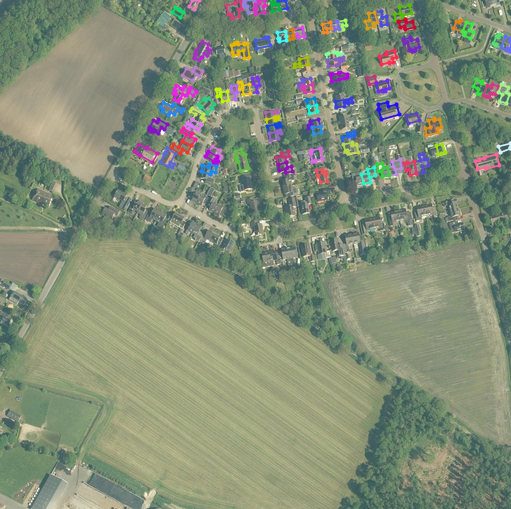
[(210,174),(201,171),(199,176),(205,178),(204,181),(211,183),(213,178),(209,177),(210,174)]
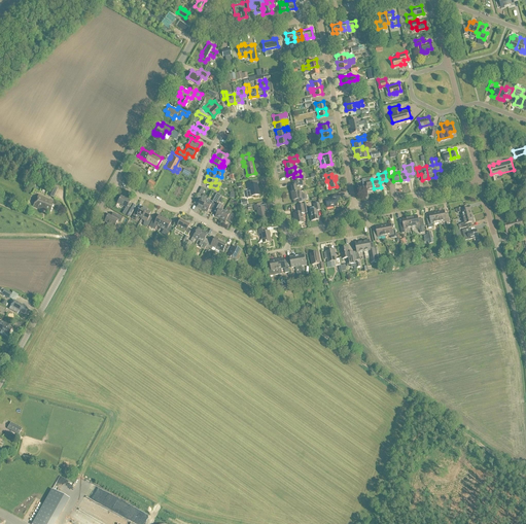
[(366,176),(361,176),(361,177),(362,181),(363,185),(365,184),(366,190),(374,188),(372,179),(367,180),(366,179),(366,177),(366,176)]
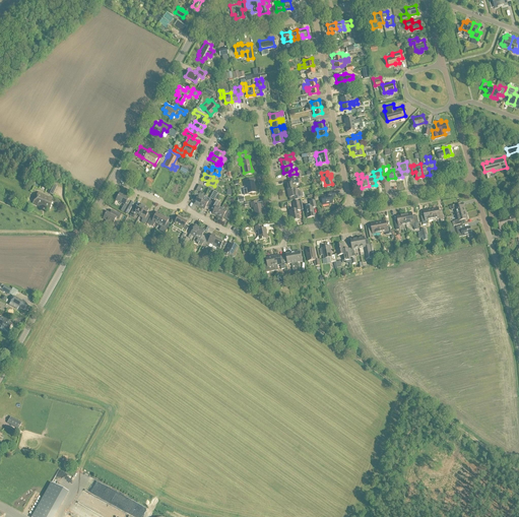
[(145,179),(143,182),(149,185),(151,181),(152,178),(146,176),(145,179)]
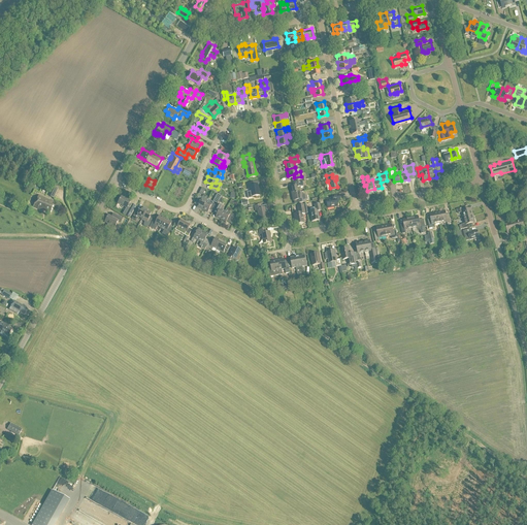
[(303,184),(302,178),(292,181),(292,184),(290,184),(291,191),(299,190),(298,185),(303,184)]
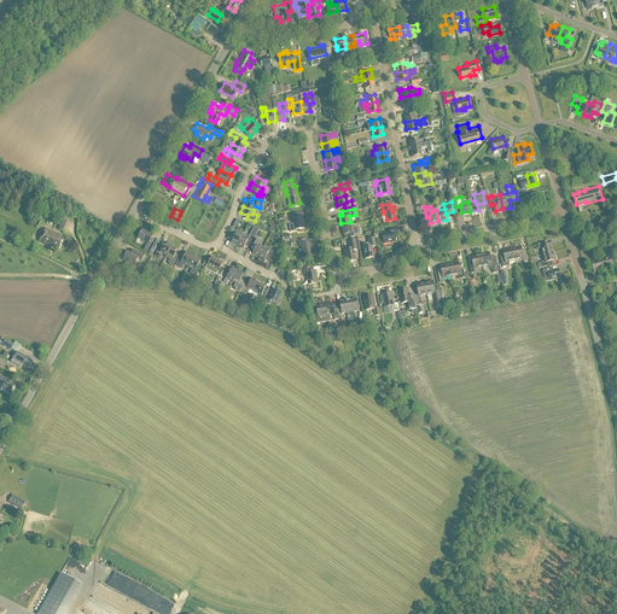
[(294,228),(292,227),(303,224),(301,212),(296,214),(296,210),(287,211),(289,216),(292,216),(292,222),(287,223),(289,229),(294,228)]
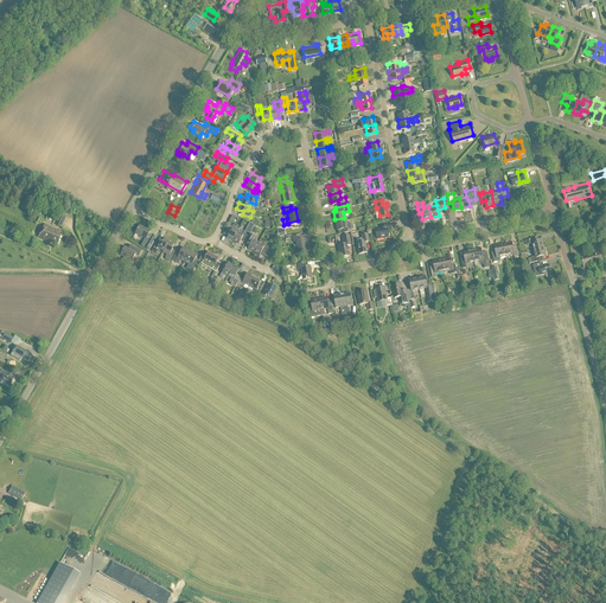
[(343,230),(346,229),(351,228),(351,226),(353,225),(352,223),(350,224),(350,222),(345,223),(344,218),(335,219),(336,228),(343,226),(343,230)]
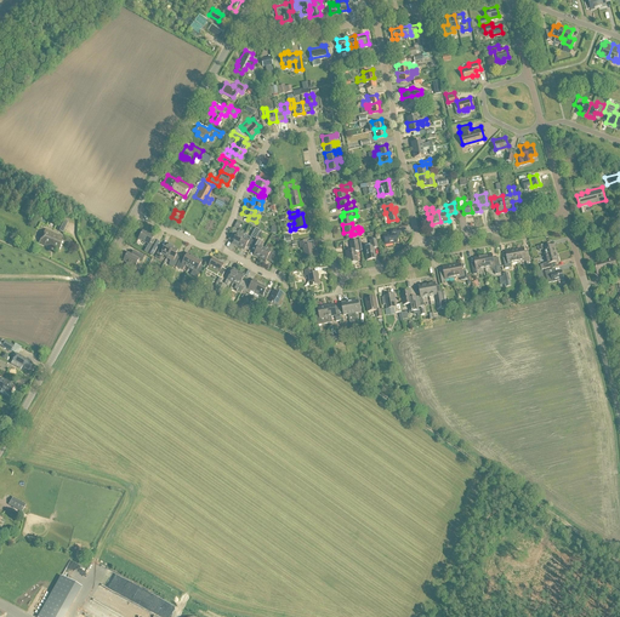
[(396,234),(400,233),(399,226),(390,227),(391,232),(382,233),(384,241),(397,240),(396,234)]
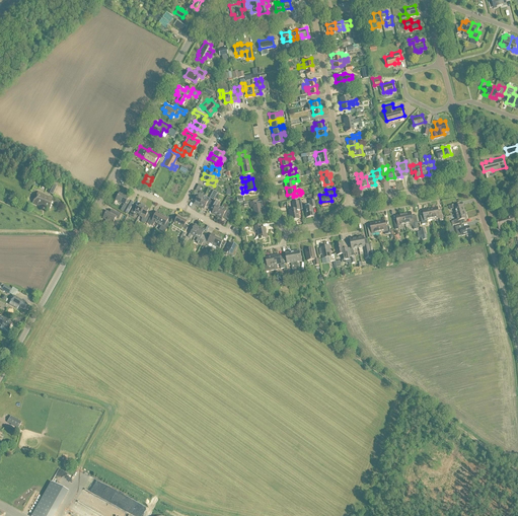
[(48,207),(51,200),(49,199),(50,196),(37,190),(32,201),(39,204),(40,203),(48,207)]
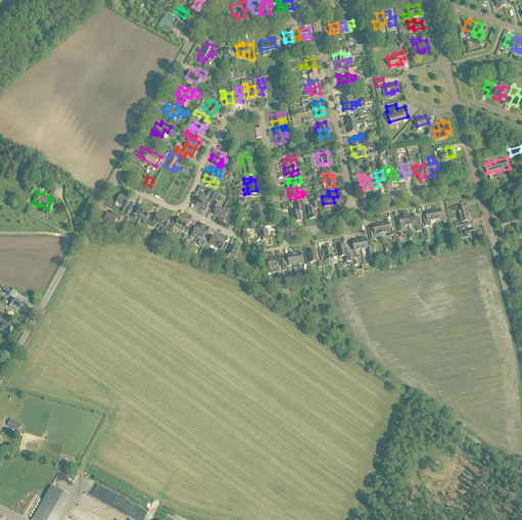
[(120,192),(115,198),(125,203),(121,210),(127,214),(130,208),(133,202),(128,198),(129,197),(120,192)]
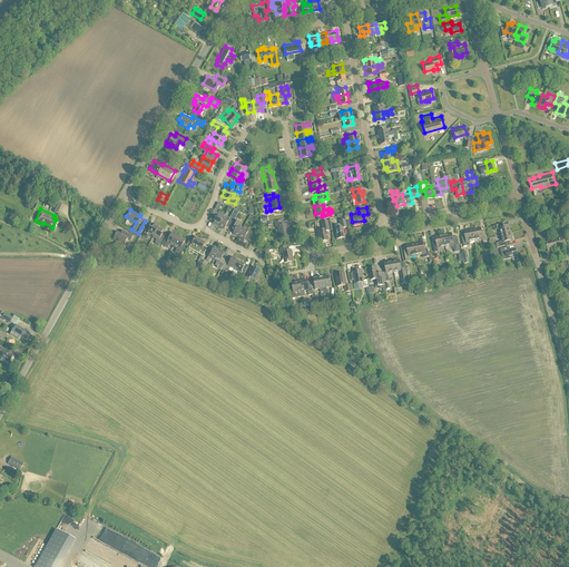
[(212,221),(217,224),(222,215),(216,212),(217,211),(213,209),(209,216),(213,218),(212,221)]
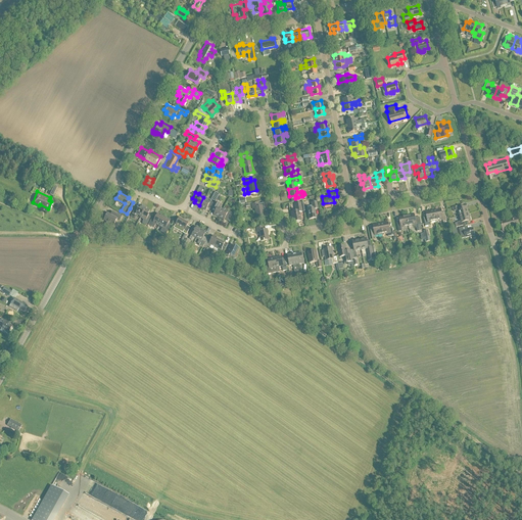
[(203,197),(199,205),(204,208),(205,205),(208,207),(212,200),(209,199),(208,200),(203,197)]
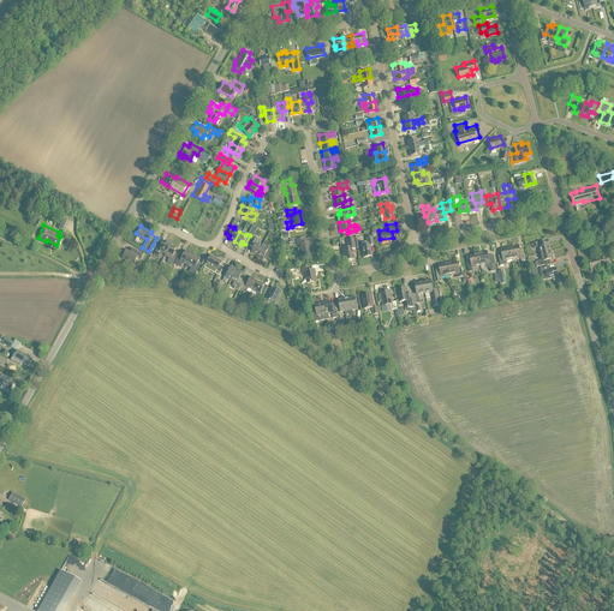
[(346,241),(347,245),(341,246),(344,258),(352,257),(351,247),(355,246),(352,234),(345,237),(346,241)]
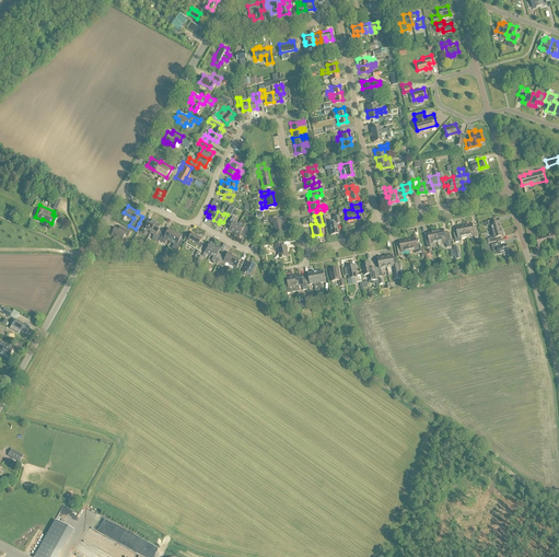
[(334,218),(328,219),(328,221),(330,232),(338,231),(336,221),(339,221),(338,213),(333,215),(334,218)]
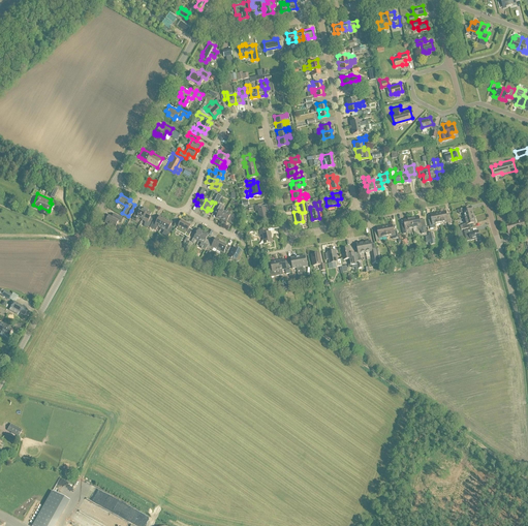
[(217,203),(213,210),(216,212),(214,215),(220,217),(224,209),(221,208),(222,205),(217,203)]
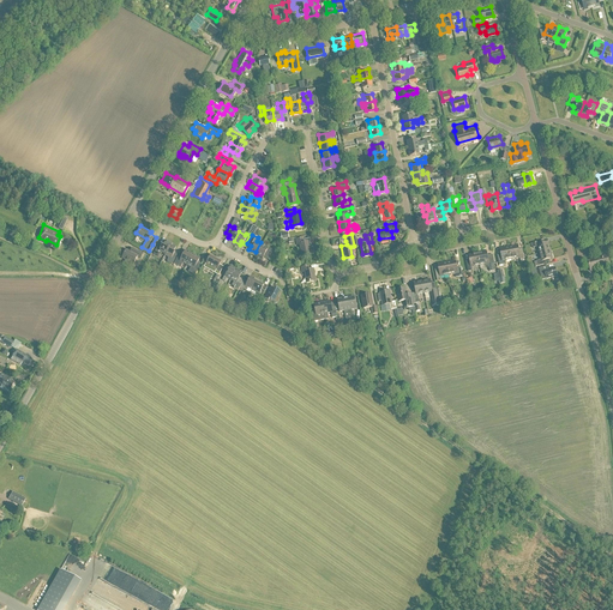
[(302,235),(295,237),(296,242),(298,241),(300,253),(310,251),(308,243),(310,243),(308,236),(302,237),(302,235)]
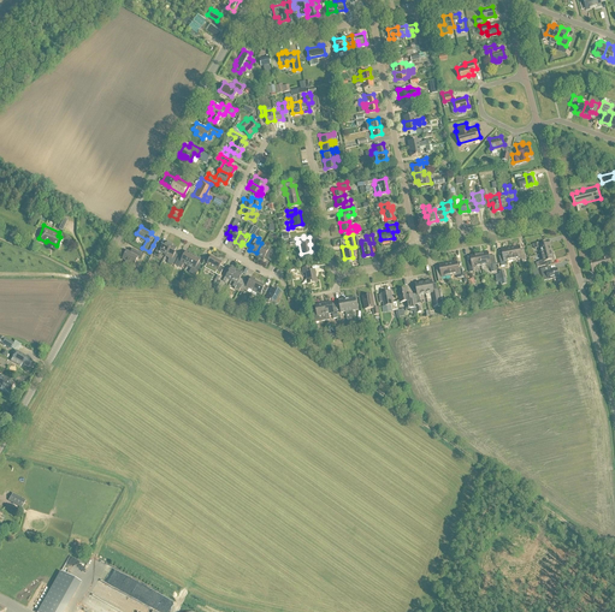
[(164,253),(170,242),(171,242),(165,238),(161,244),(160,244),(159,248),(155,245),(153,251),(158,254),(161,250),(164,253)]
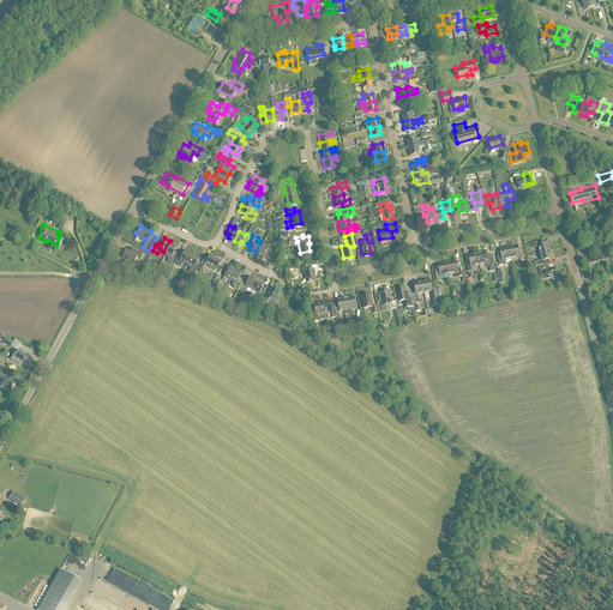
[(536,246),(539,252),(550,248),(547,240),(540,242),(539,239),(532,241),(533,247),(536,246)]
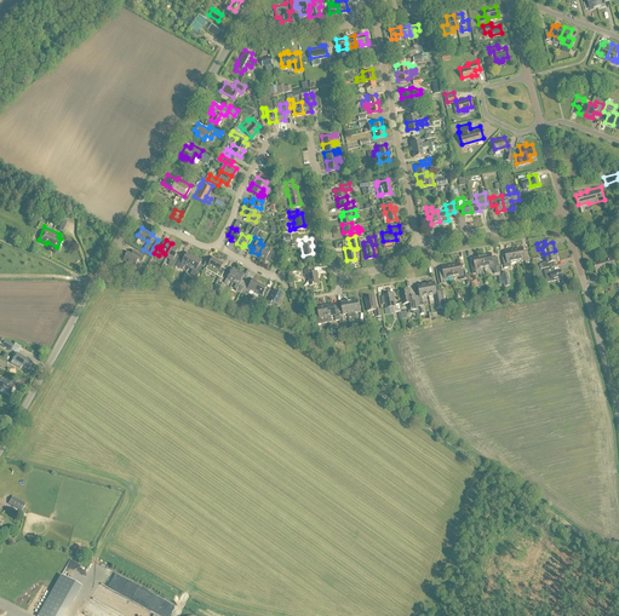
[(176,247),(171,243),(165,254),(165,255),(168,257),(167,262),(172,264),(176,259),(172,257),(175,253),(173,252),(176,247)]
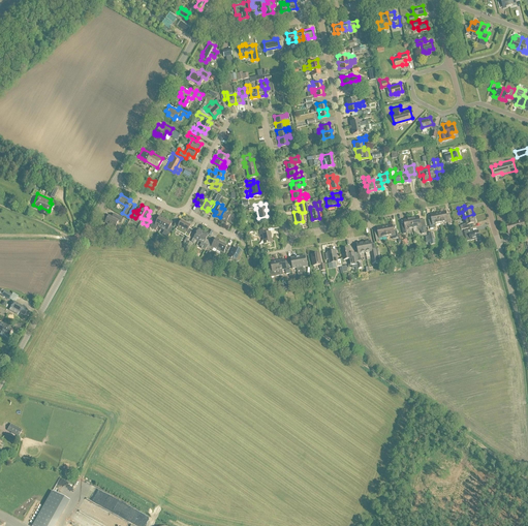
[(224,209),(220,217),(225,220),(226,217),(229,219),(233,213),(229,211),(229,212),(224,209)]
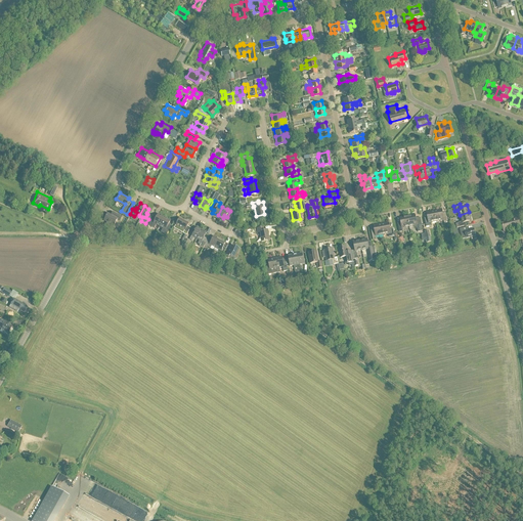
[(433,210),(435,220),(443,219),(444,221),(447,221),(445,211),(442,212),(441,208),(433,210)]
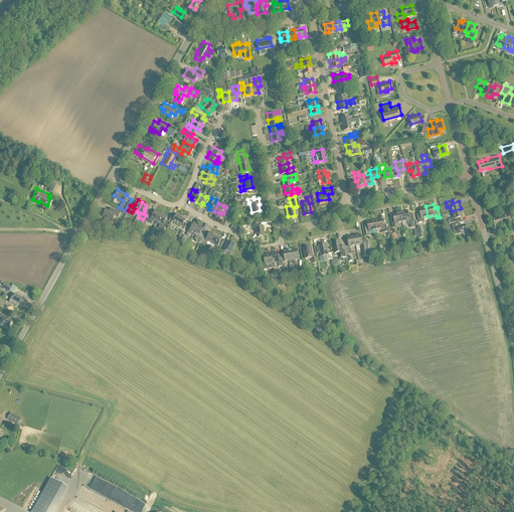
[(421,217),(427,216),(425,206),(418,207),(418,211),(416,211),(418,221),(422,220),(421,217)]
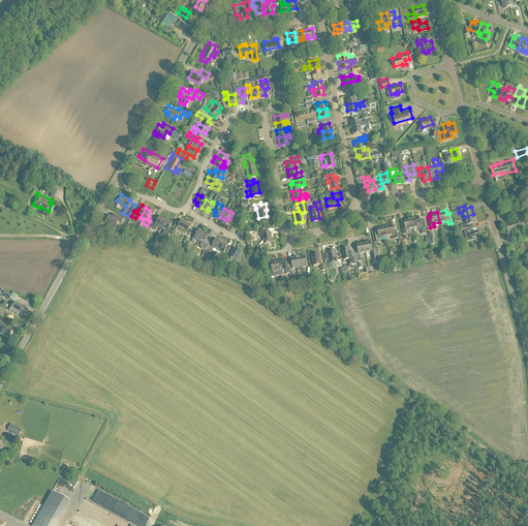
[(107,213),(103,220),(107,222),(104,227),(109,230),(110,230),(112,230),(112,229),(113,228),(114,226),(114,225),(117,219),(120,220),(122,217),(115,213),(113,216),(107,213)]
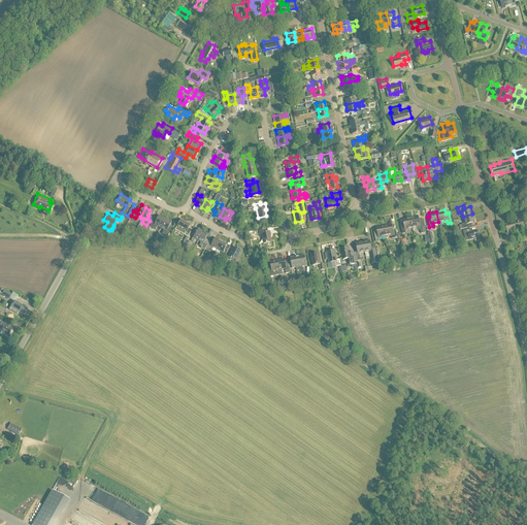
[(160,226),(164,217),(158,214),(154,221),(152,219),(149,225),(154,228),(156,224),(160,226)]
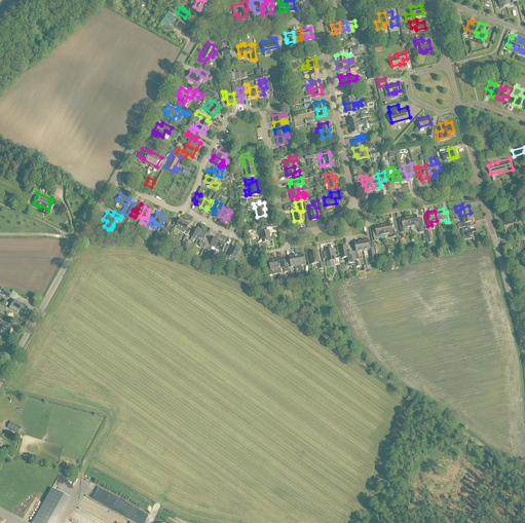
[(461,216),(462,221),(456,223),(457,227),(466,225),(465,221),(473,220),(471,213),(461,216)]
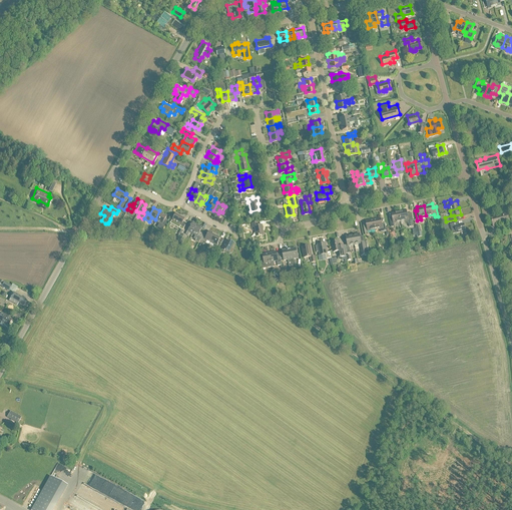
[(400,220),(404,219),(408,221),(409,224),(412,223),(409,210),(406,211),(406,208),(398,210),(400,220)]
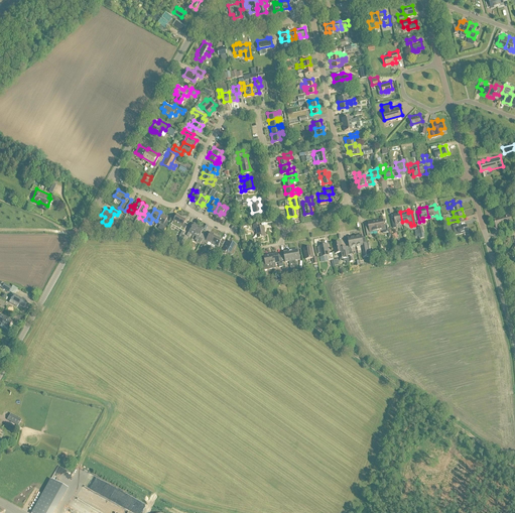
[(166,215),(160,212),(156,221),(159,222),(157,226),(162,229),(165,224),(162,222),(166,215)]
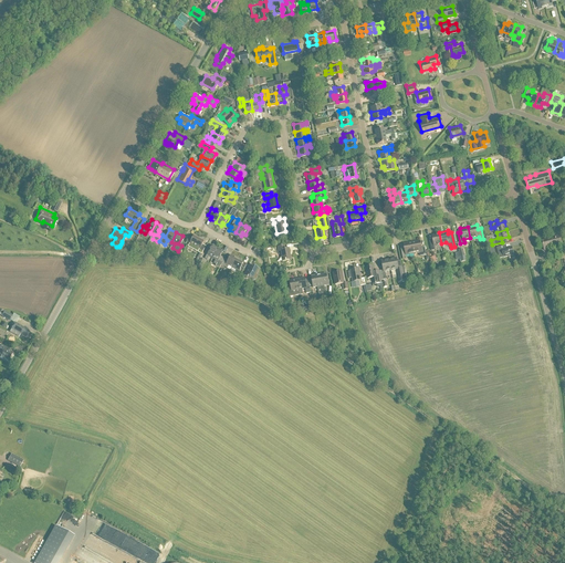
[(188,241),(196,246),(194,248),(200,251),(205,244),(201,242),(203,239),(192,232),(190,238),(188,241)]
